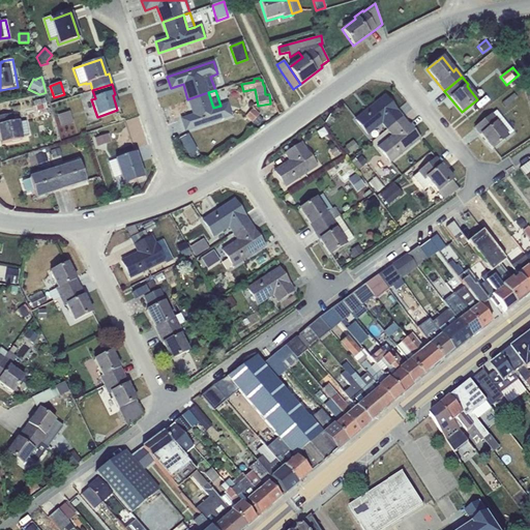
[(208,92),(187,99),(194,115),(181,119),(185,130),(230,116),(226,104),(221,106),(213,108),(208,92)]
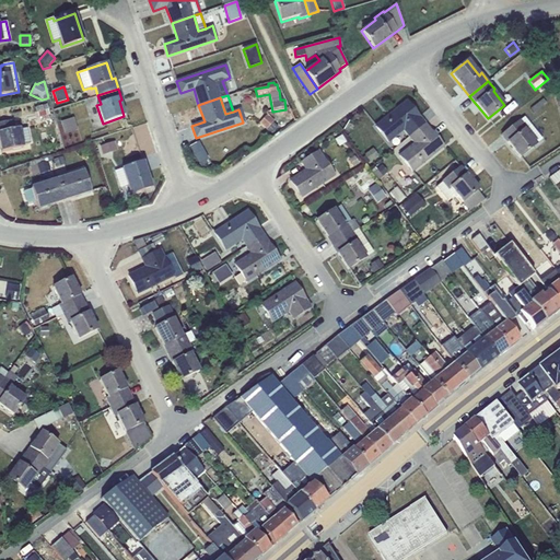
[(543,98),(529,109),(534,114),(547,104),(543,98)]
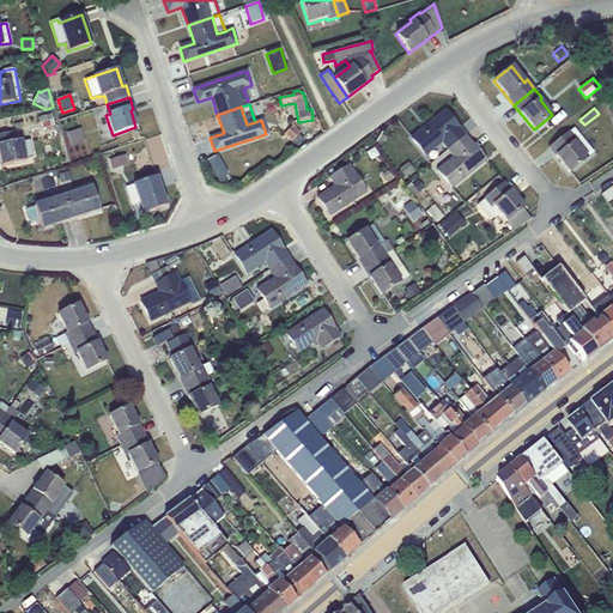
[(441,145),(447,151),(465,135),(444,110),(411,138),(426,157),(441,145)]
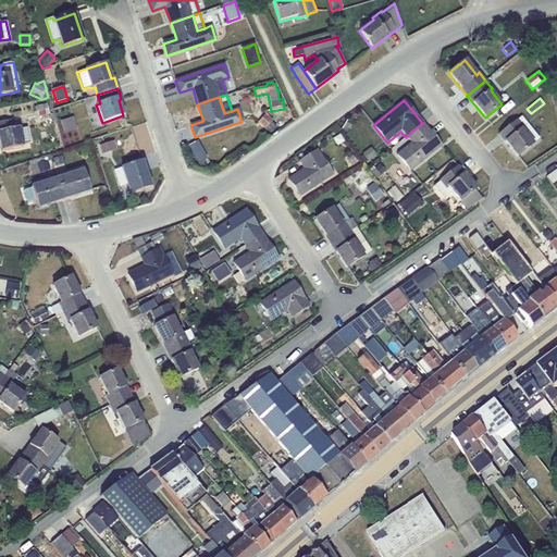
[(46,103),(34,108),(36,118),(44,115),(46,121),(50,120),(49,114),(46,103)]
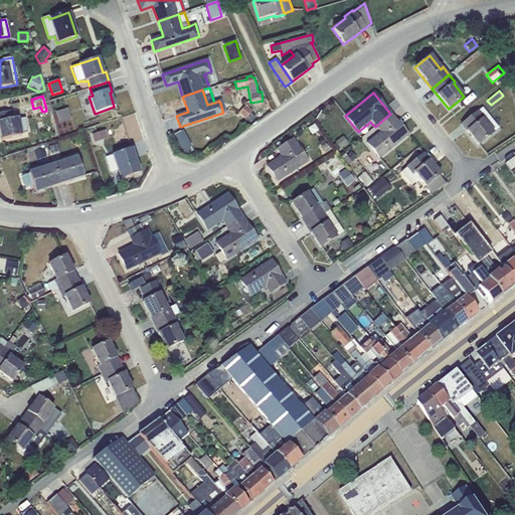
[(245,106),(238,113),(244,119),(246,121),(247,120),(249,123),(255,117),(251,113),(252,112),(245,106)]
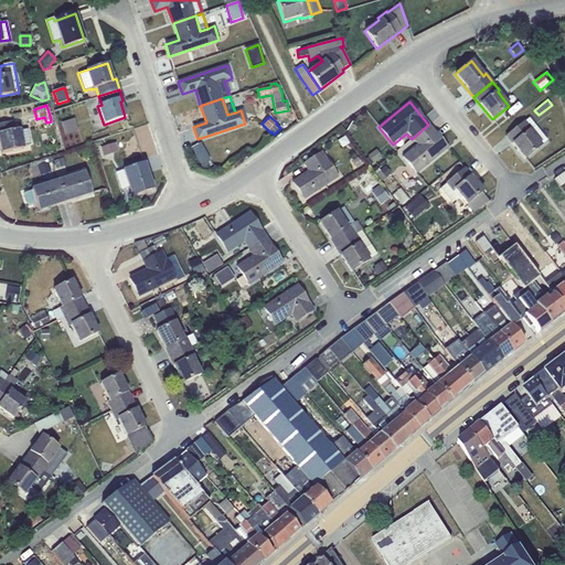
[(74,118),(61,123),(65,136),(77,131),(74,118)]
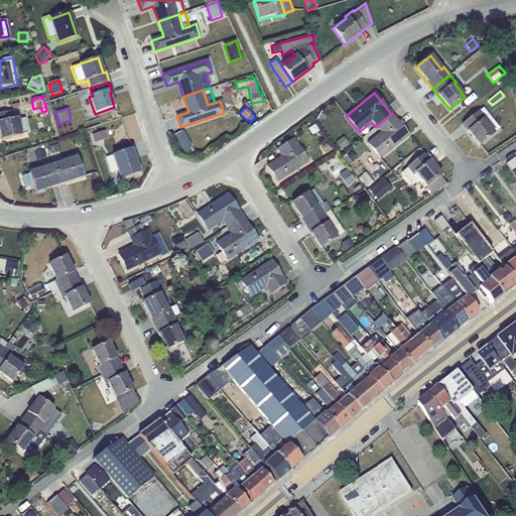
[(483,108),(462,125),(479,145),(494,133),(500,128),(483,108)]
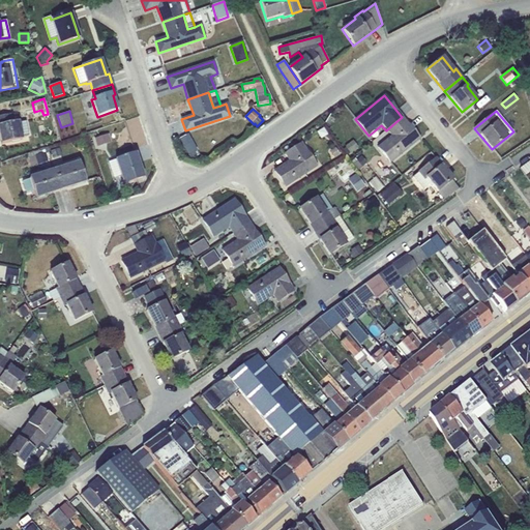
[(13,114),(0,116),(0,139),(1,144),(23,140),(22,136),(28,135),(26,121),(15,123),(13,114)]
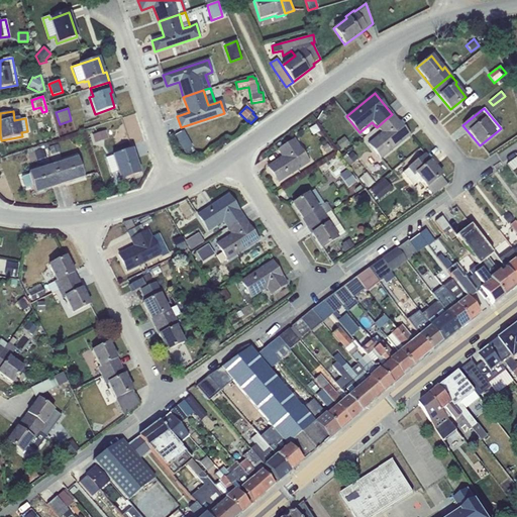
[(392,114),(377,127),(381,132),(368,143),(380,159),(409,135),(392,114)]
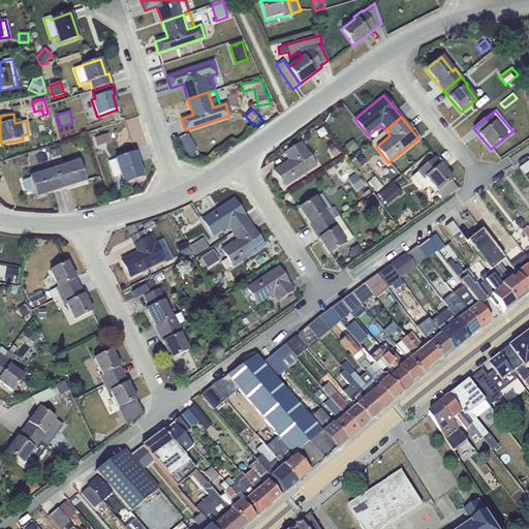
[(96,147),(111,143),(109,133),(94,138),(96,147)]
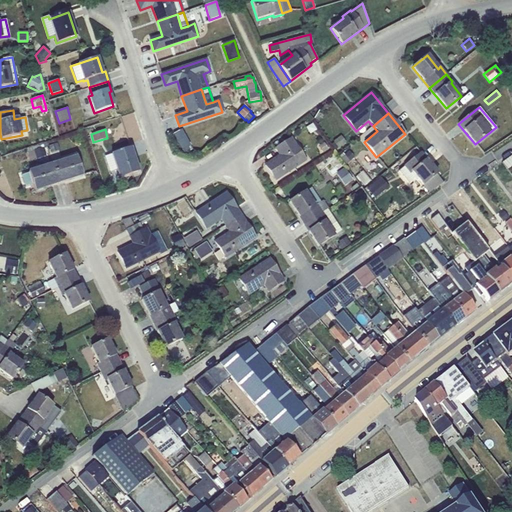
[(181,129),(173,134),(184,154),(192,149),(181,129)]
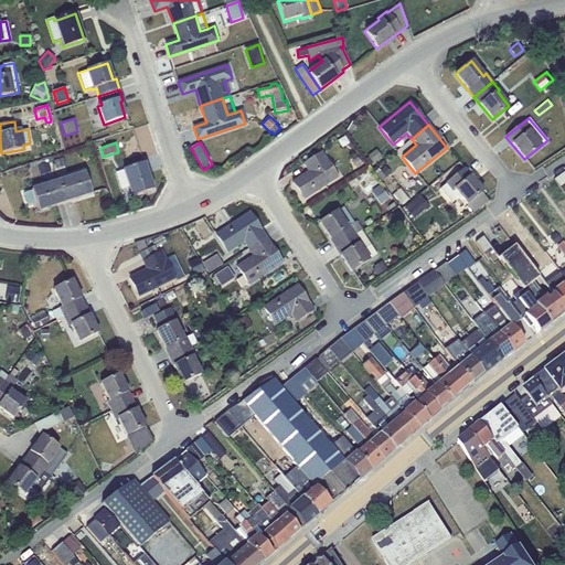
[(369,158),(365,159),(370,166),(373,163),(382,158),(376,150),(368,157),(369,158)]
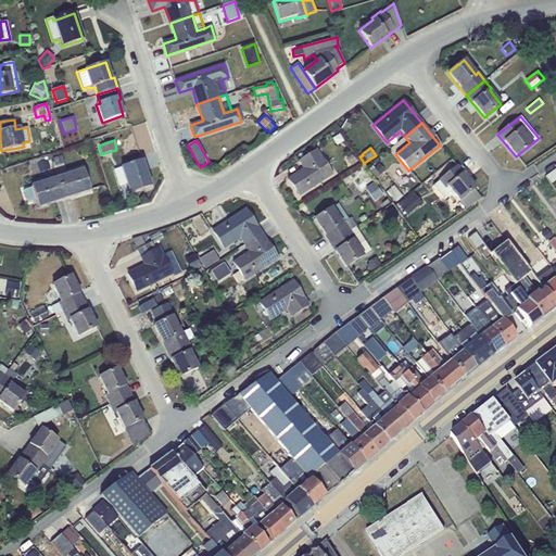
[(316,150),(299,161),(303,168),(288,179),(299,197),(331,175),(316,150)]
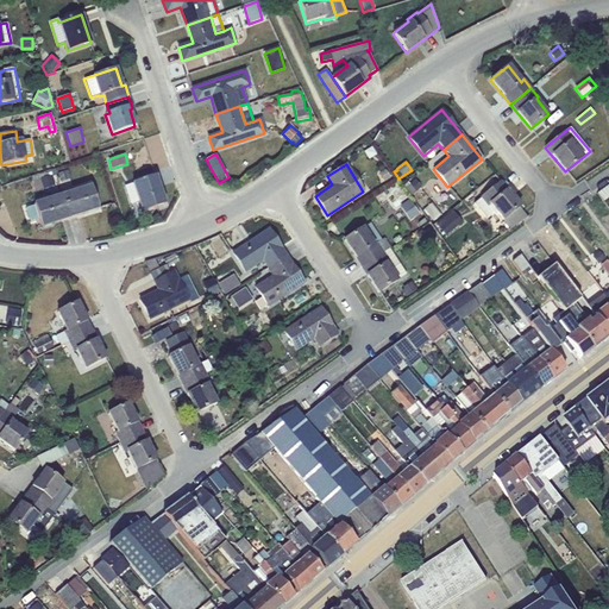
[(55,169),(32,175),(33,181),(32,182),(35,192),(55,186),(51,176),(56,175),(55,169)]
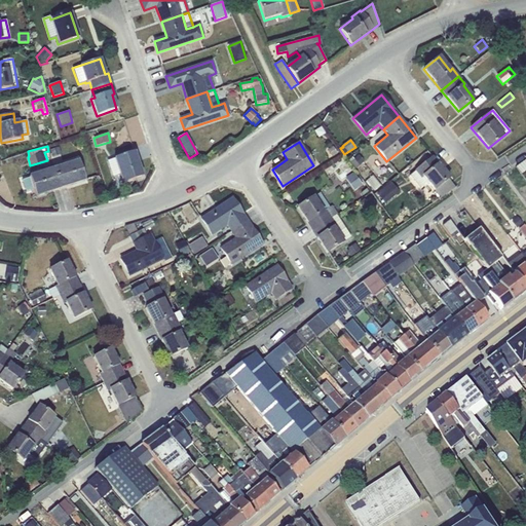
[(59,147),(50,150),(52,157),(61,154),(59,147)]
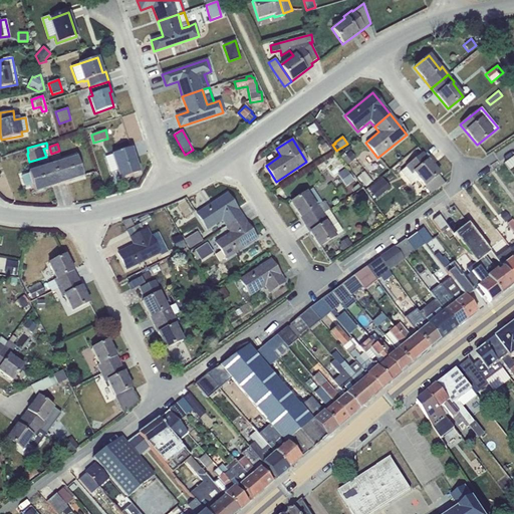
[(131,149),(111,155),(116,171),(119,180),(139,173),(131,149)]
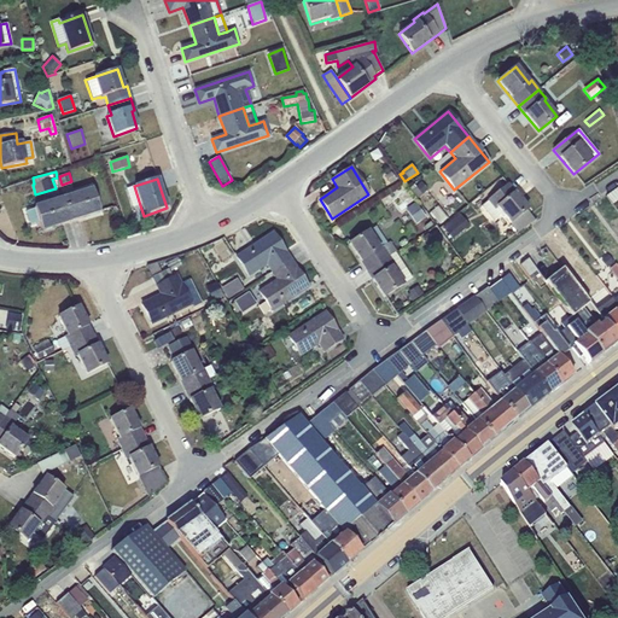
[(421,182),(410,191),(418,199),(427,190),(421,182)]
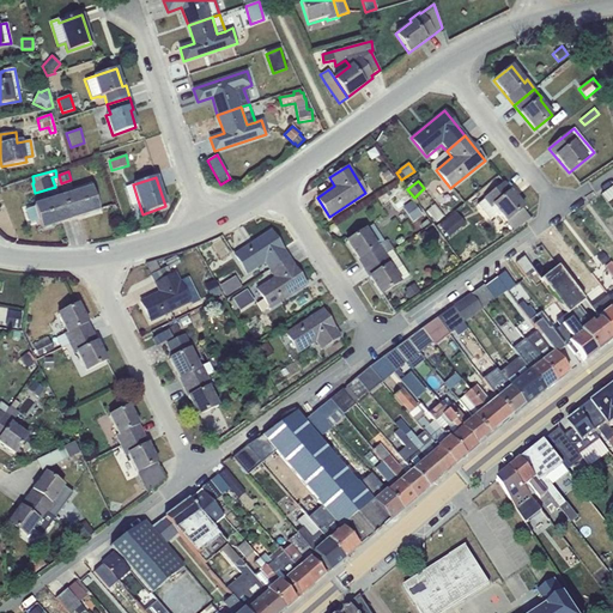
[(504,183),(477,205),(490,220),(498,213),(507,222),(522,208),(523,207),(504,183)]
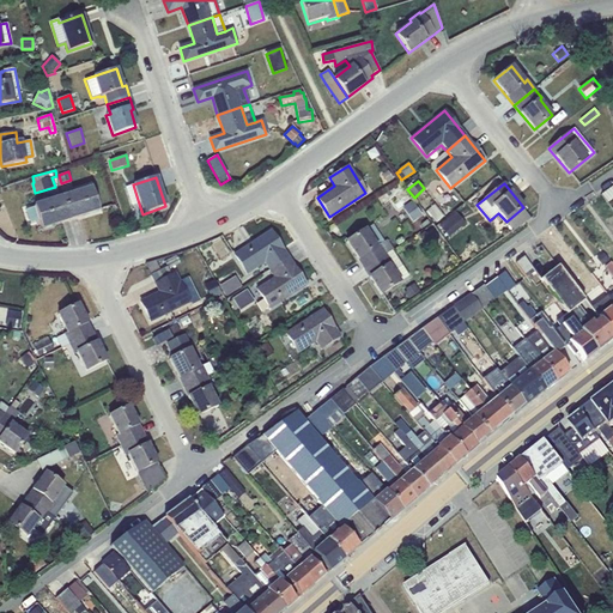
[(139,204),(133,184),(125,188),(131,206),(139,204)]
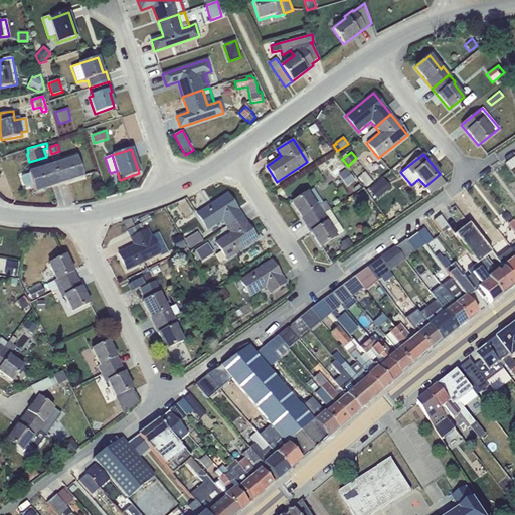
[(510,171),(514,167),(514,156),(505,164),(510,171)]
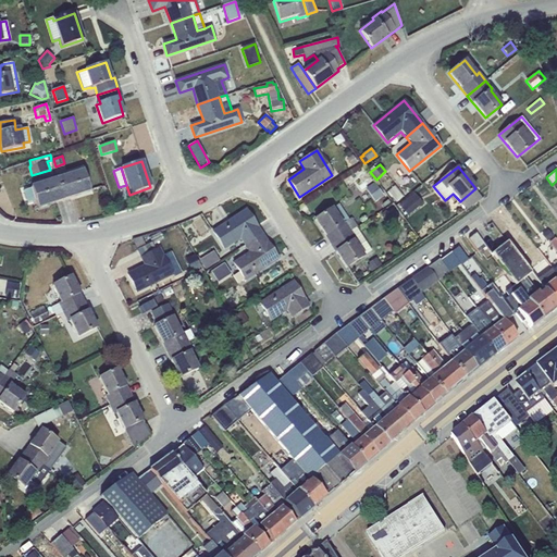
[(84,170),(57,178),(63,199),(90,192),(84,170)]
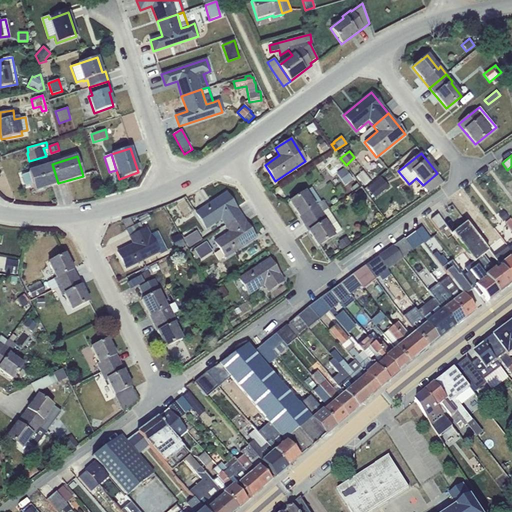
[(58,183),(52,164),(28,172),(28,173),(32,184),(34,191),(58,183)]
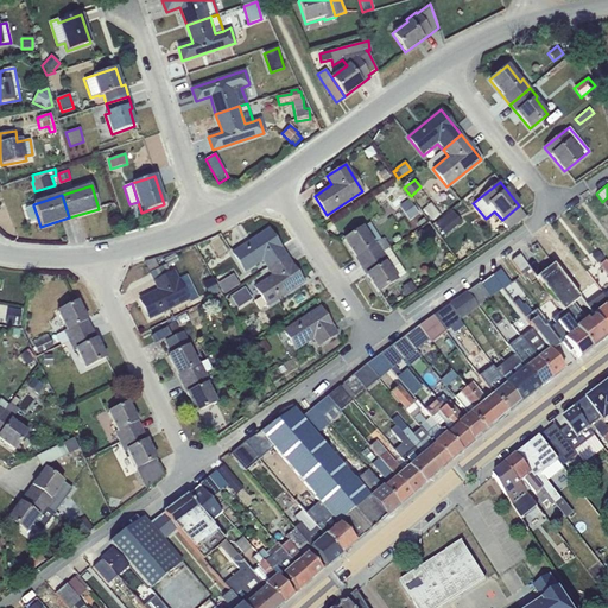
[(409,200),(400,204),(407,219),(416,214),(409,200)]
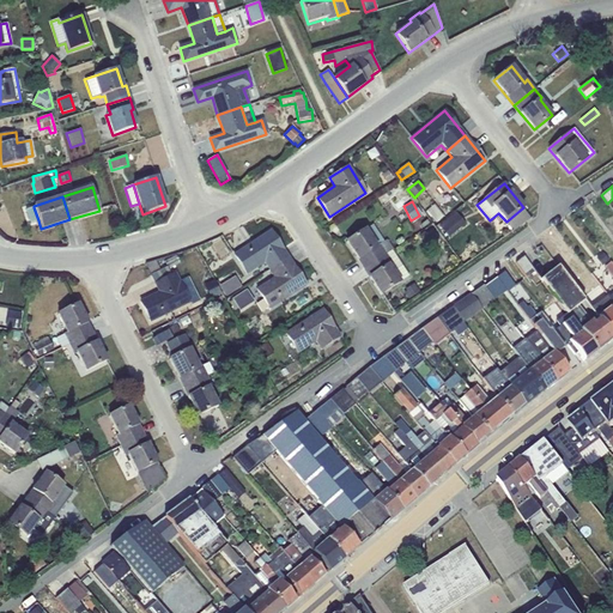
[(426,211),(436,223),(444,217),(434,205),(426,211)]
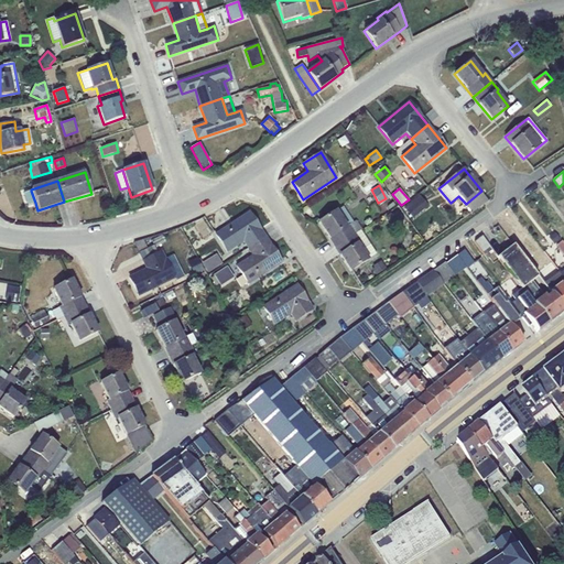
[(35,203),(31,191),(23,193),(28,205),(35,203)]
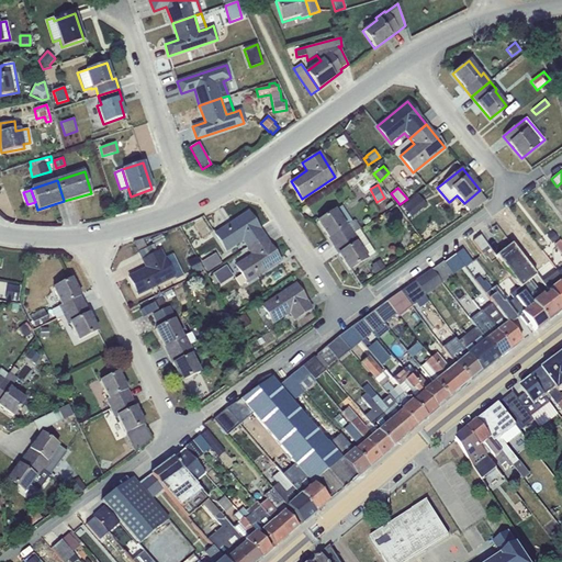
[(486,200),(479,191),(464,203),(471,212),(486,200)]
